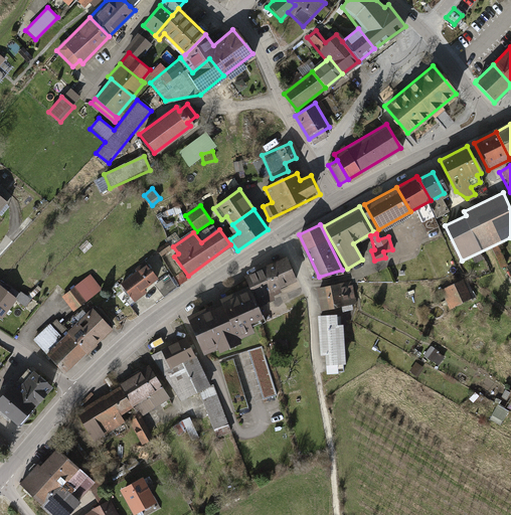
[(293,282),(281,258),(242,278),(246,287),(257,306),(272,299),(269,294),(293,282)]
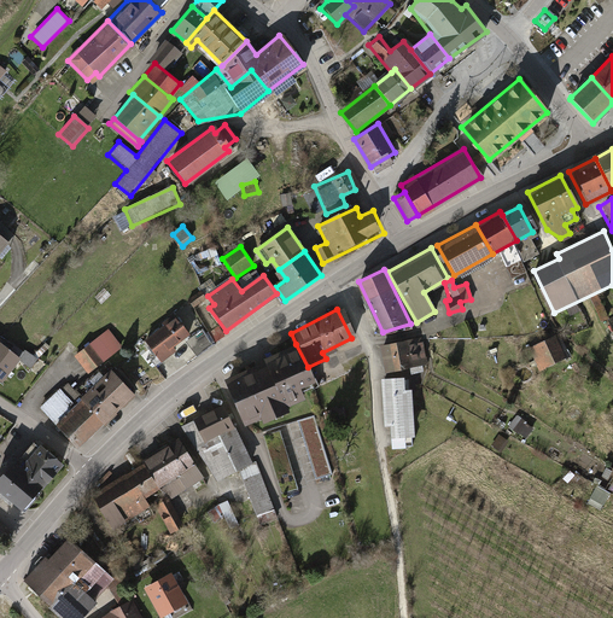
[(175,313),(144,337),(162,361),(175,350),(173,348),(191,334),(175,313)]
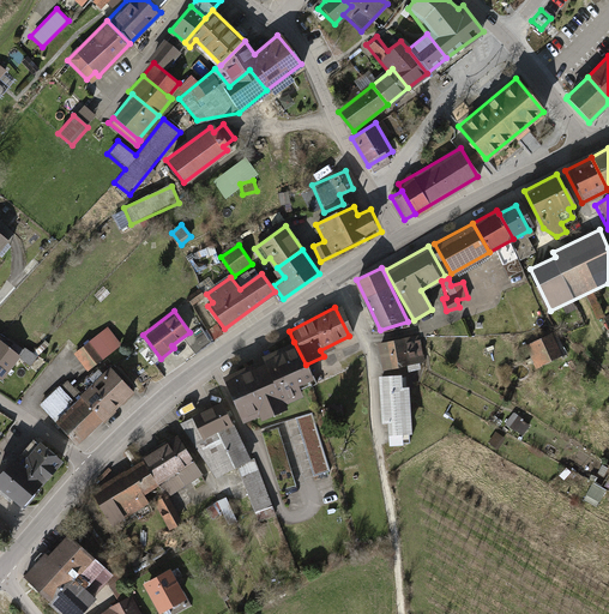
[(192,351),(207,341),(199,327),(184,337),(192,351)]
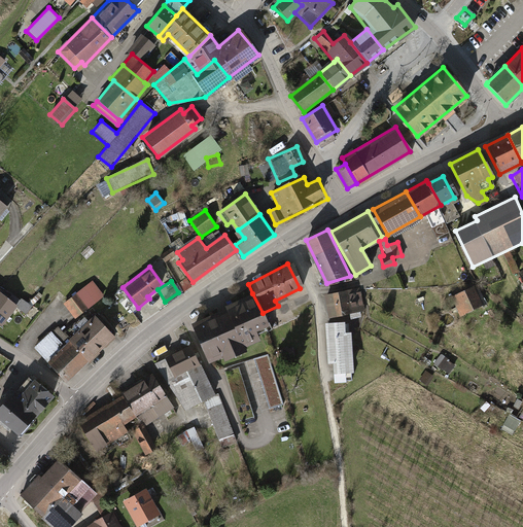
[(90,282),(62,303),(74,317),(101,296),(90,282)]
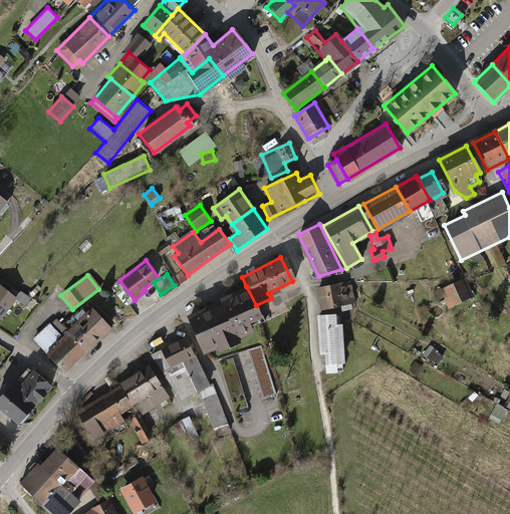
[(466,278),(440,289),(448,308),(474,297),(466,278)]
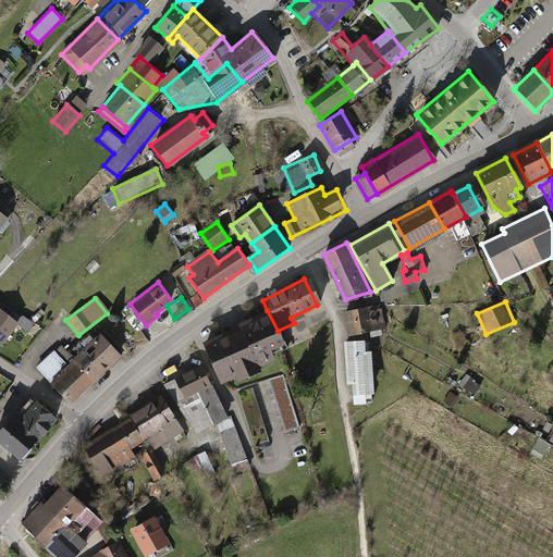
[(21,317),(0,302),(0,343),(2,345),(21,317)]
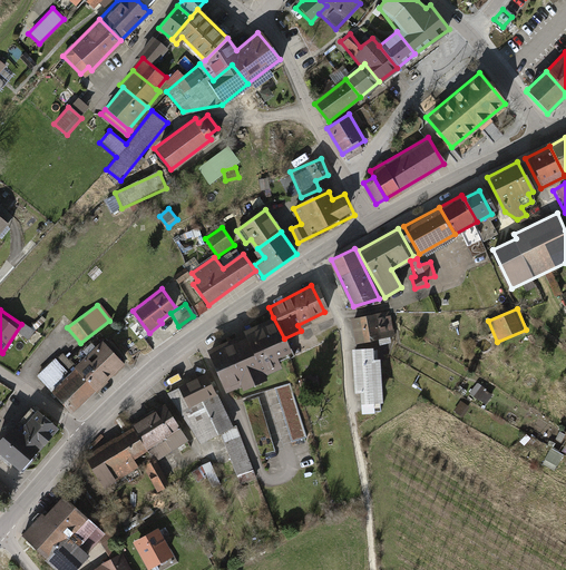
[(389,311),(352,318),(357,344),(394,336),(389,311)]
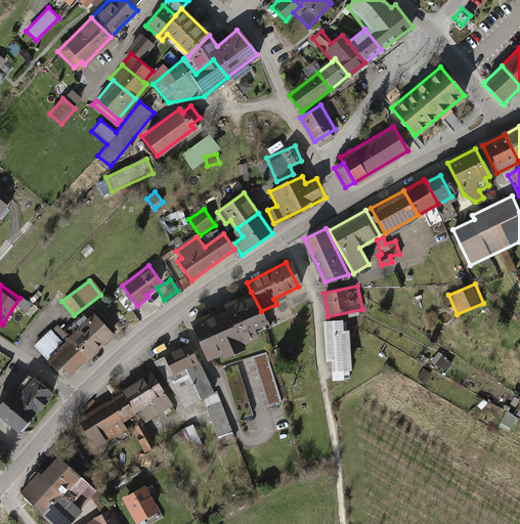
[(261,311),(251,292),(188,324),(208,360),(224,351),(227,357),(244,348),(242,344),(258,336),(255,331),(268,323),(261,311)]
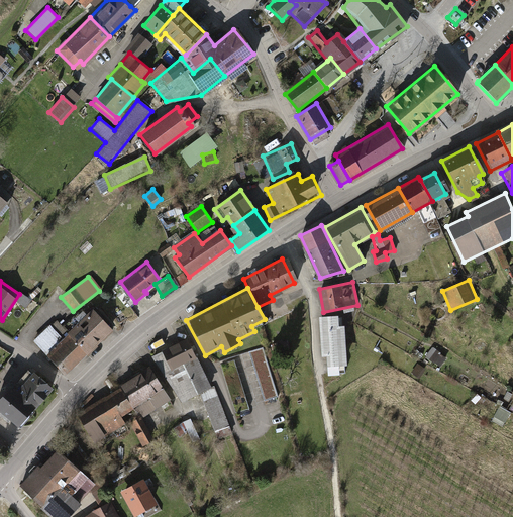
[(56,320),(34,340),(66,375),(113,330),(93,308),(87,313),(81,308),(61,326),(56,320)]
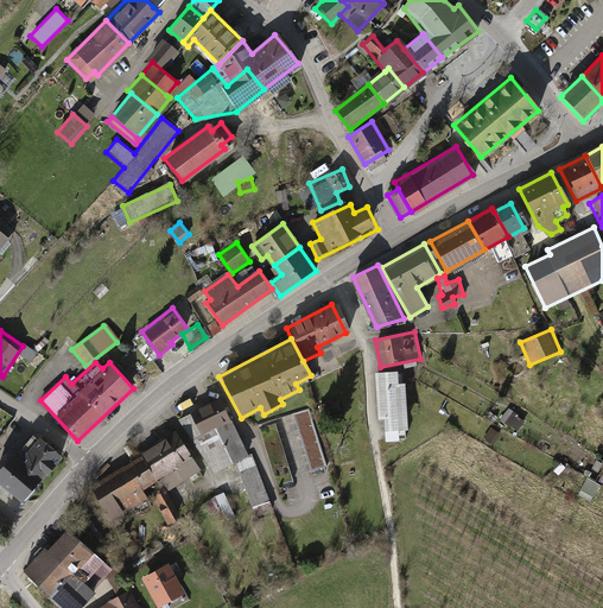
[(400,371),(375,372),(379,420),(386,420),(388,443),(402,442),(402,431),(412,430),(408,382),(401,382),(400,371)]
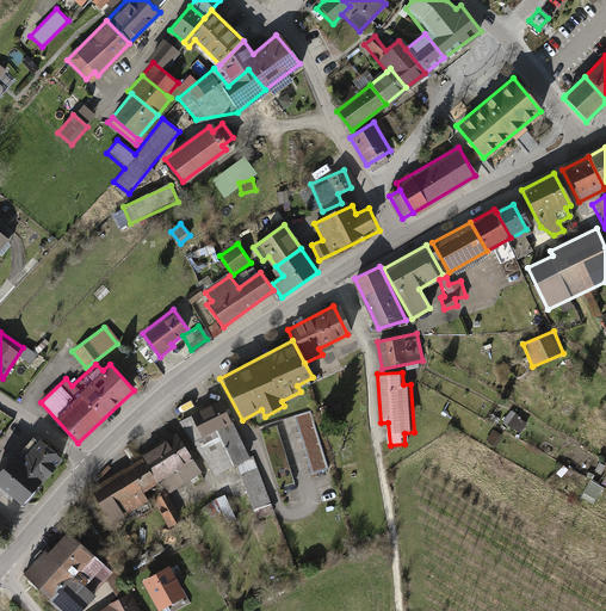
[(217,400),(177,421),(210,473),(246,455),(217,400)]
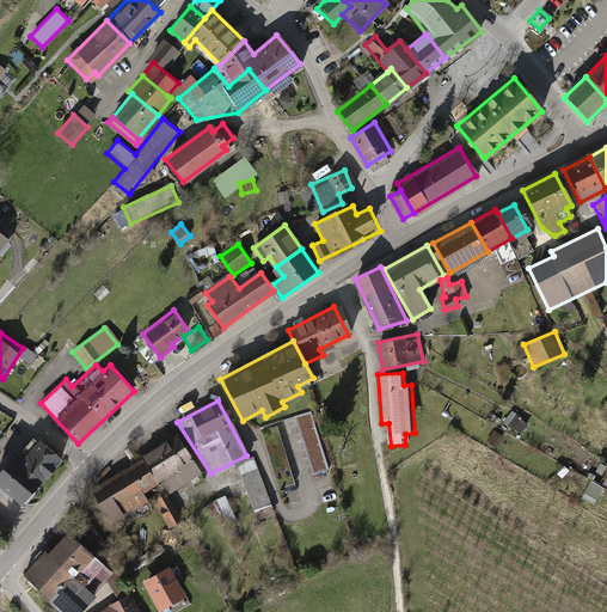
[(517,434),(526,423),(510,410),(502,421),(517,434)]
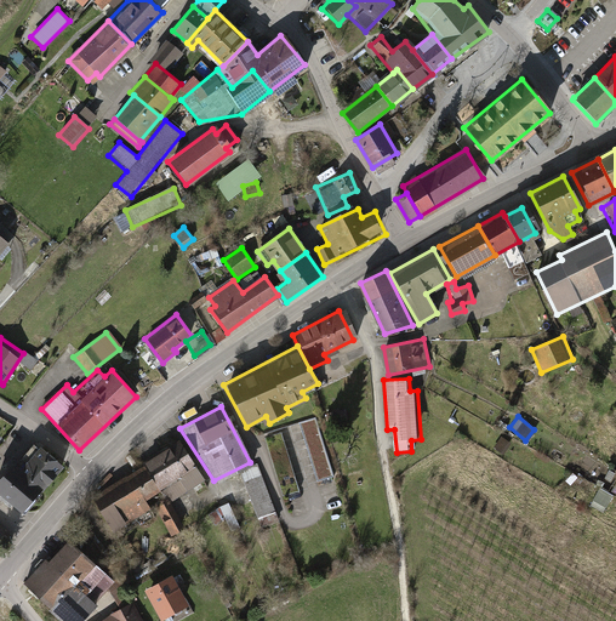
[(312,417),(295,422),(314,482),(330,477),(312,417)]
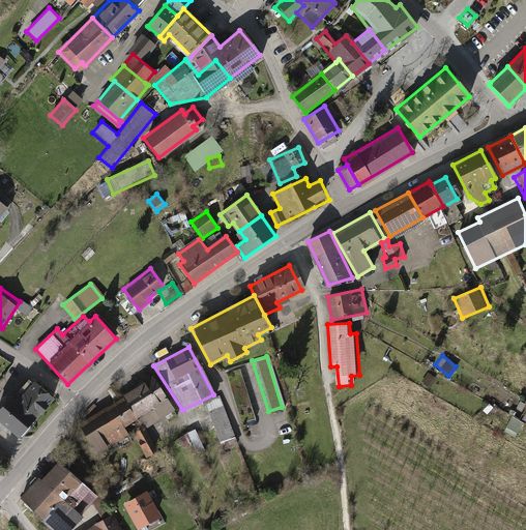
[(235,369),(222,373),(239,425),(253,421),(235,369)]
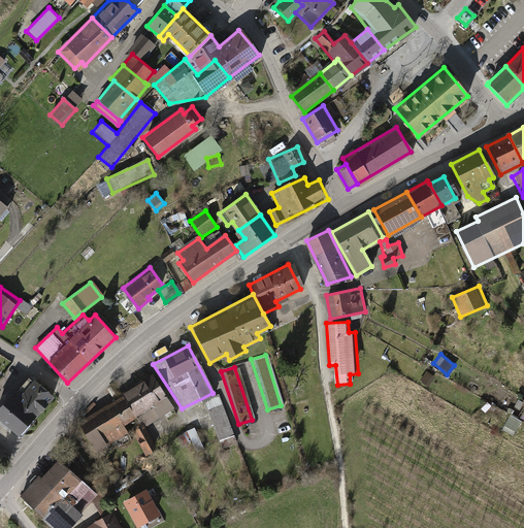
[(120,397),(133,418),(138,427),(140,426),(141,427),(171,408),(151,375),(119,395),(120,397)]
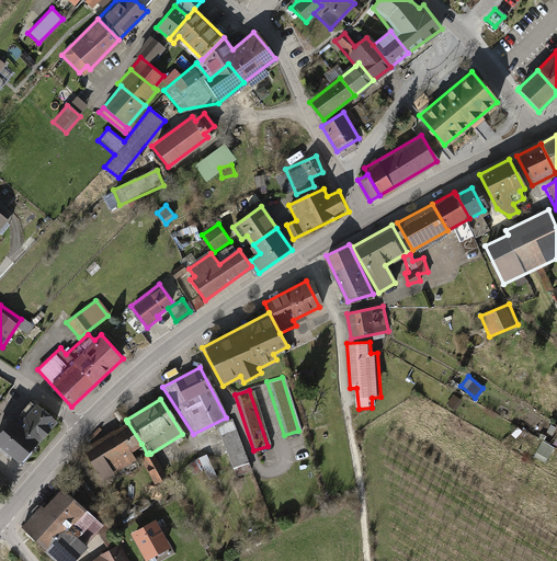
[(9,420),(0,430),(0,445),(24,465),(57,422),(29,400),(16,415),(21,420),(16,425),(9,420)]
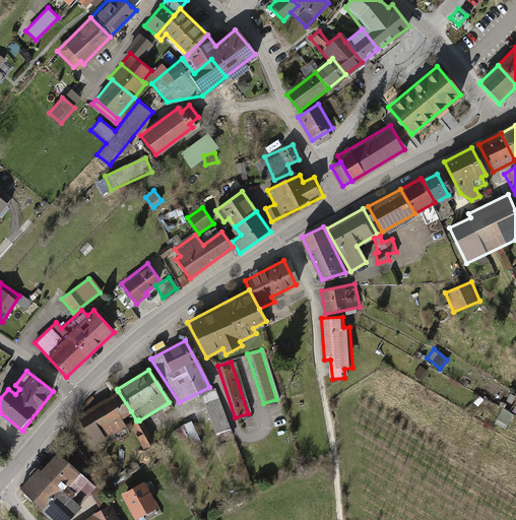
[(131,411),(118,391),(74,418),(91,446),(123,427),(118,419),(131,411)]
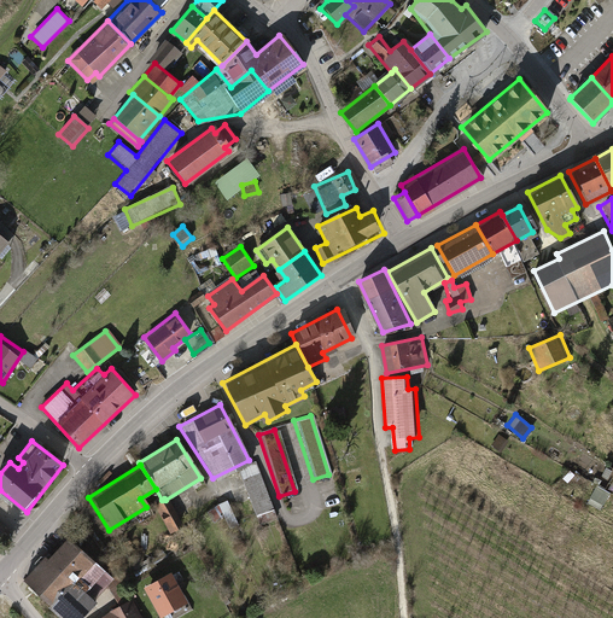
[(254,465),(235,472),(252,517),(270,509),(254,465)]
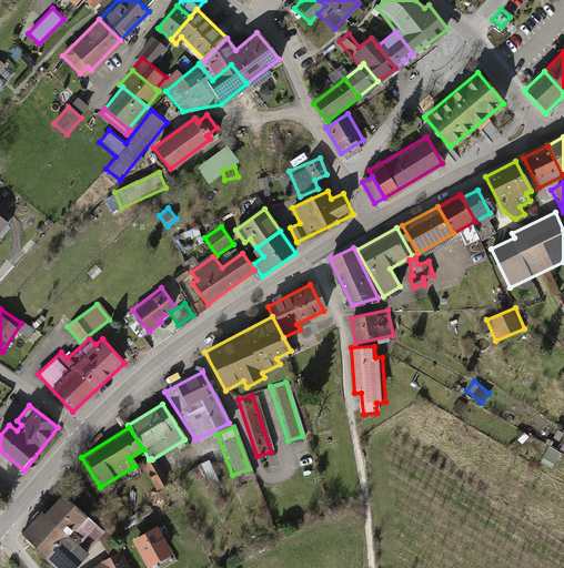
[(550,468),(560,453),(547,446),(539,462),(550,468)]
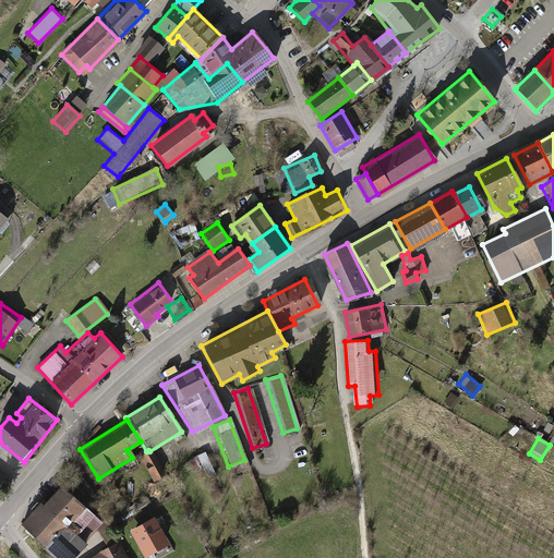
[(136,457),(151,482),(163,475),(148,450),(136,457)]
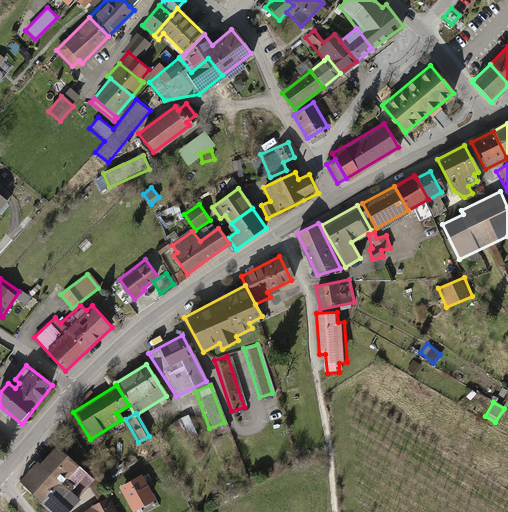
[(197,432),(187,413),(179,417),(189,436),(197,432)]
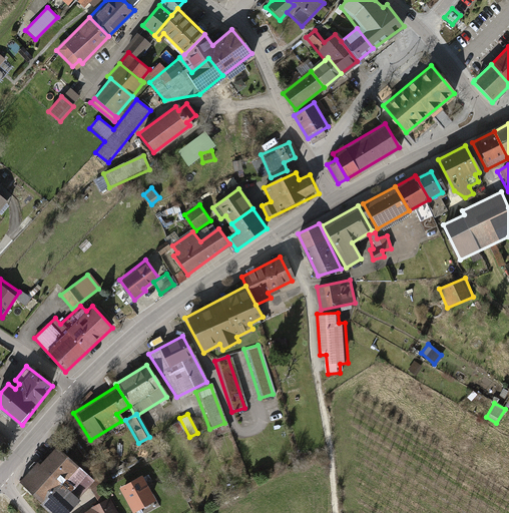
[(40,465),(37,461),(19,480),(54,512),(68,512),(81,500),(65,485),(80,468),(57,447),(40,465)]
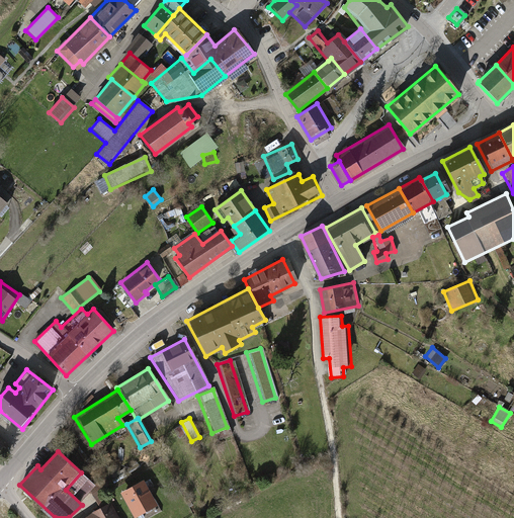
[(117,492),(132,517),(133,517),(156,506),(141,480),(117,492)]
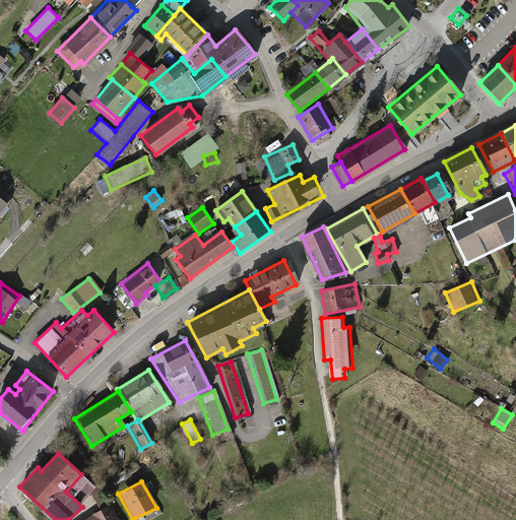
[(101,510),(84,519),(119,519),(99,488),(90,494),(101,510)]
